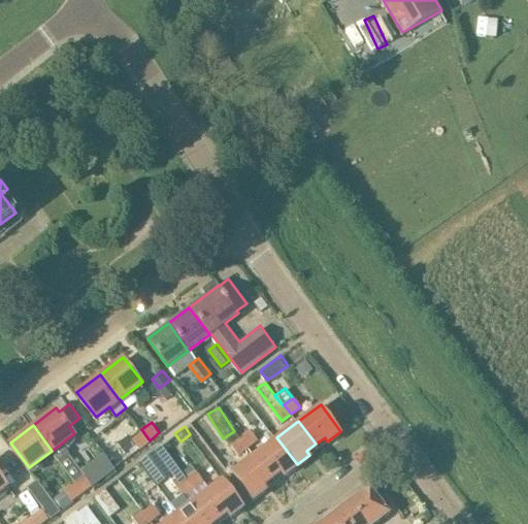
[(140,448),(150,440),(141,429),(133,436),(129,431),(117,439),(125,451),(136,443),(140,448)]
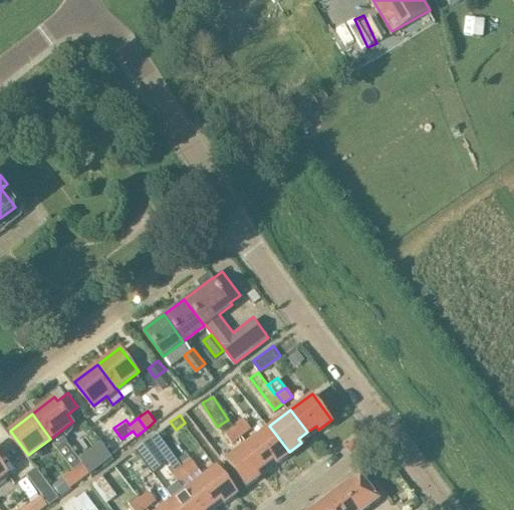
[(244,419),(236,425),(243,435),(251,428),(244,419)]
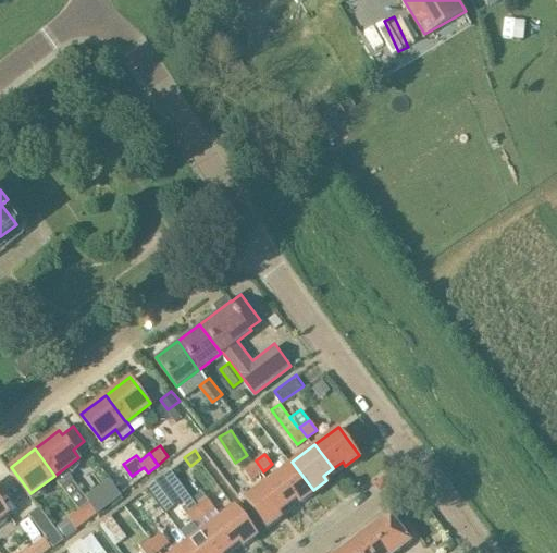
[(262,470),(256,461),(255,462),(245,469),(252,479),(262,471),(263,471),(262,470)]
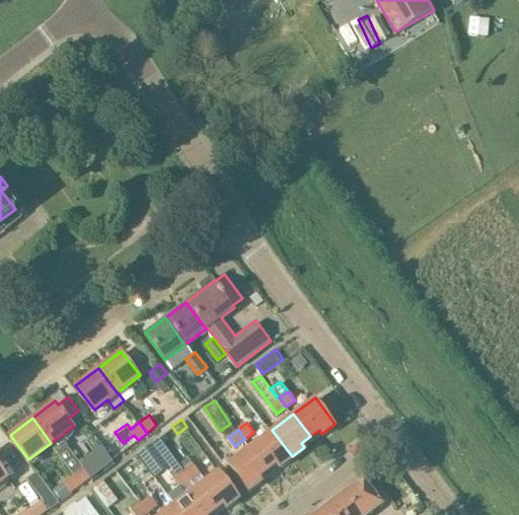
[(280,465),(292,456),(272,430),(250,446),(268,469),(277,462),(280,465)]
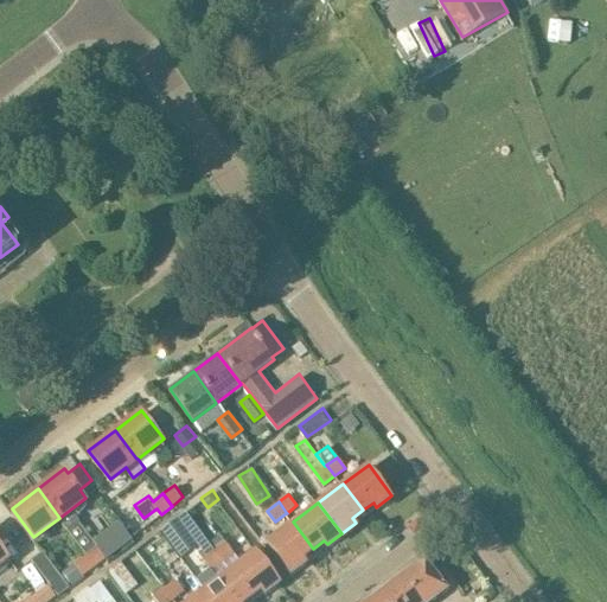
[(66,525),(85,549),(96,540),(77,517),(66,525)]
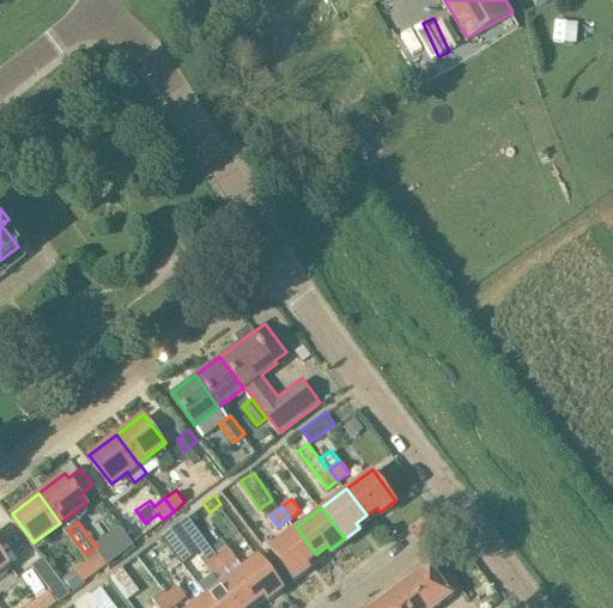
[(316,554),(296,527),(271,547),(293,578),(309,566),(305,561),(316,554)]
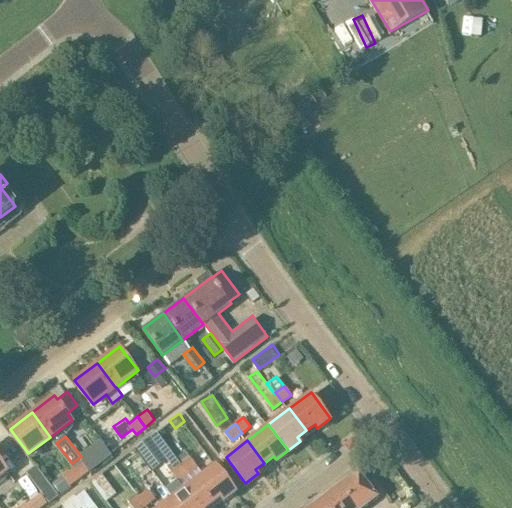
[(190,456),(181,463),(187,473),(188,472),(197,465),(190,456)]
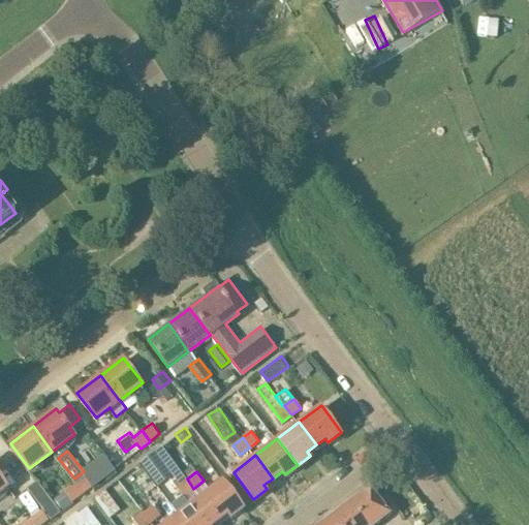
[(41,505),(27,487),(14,472),(4,481),(0,474),(0,490),(6,486),(30,516),(41,505)]
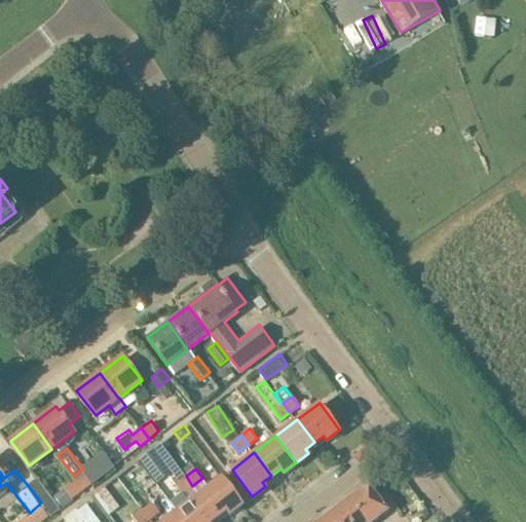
[(84,473),(75,480),(83,490),(92,483),(84,473)]
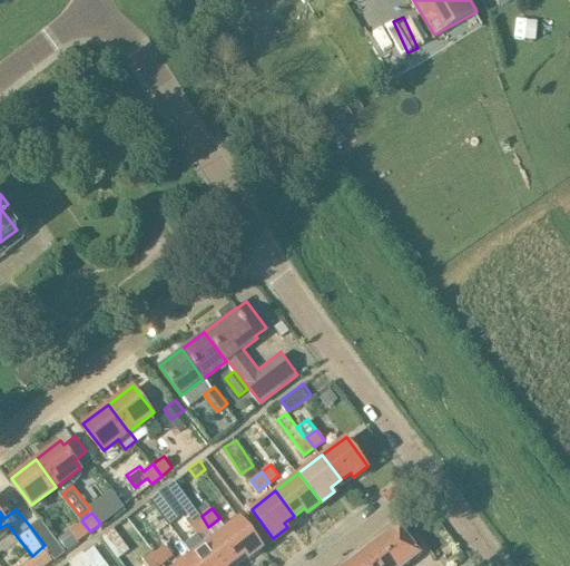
[(29,525),(45,545),(55,558),(65,550),(40,516),(29,525)]
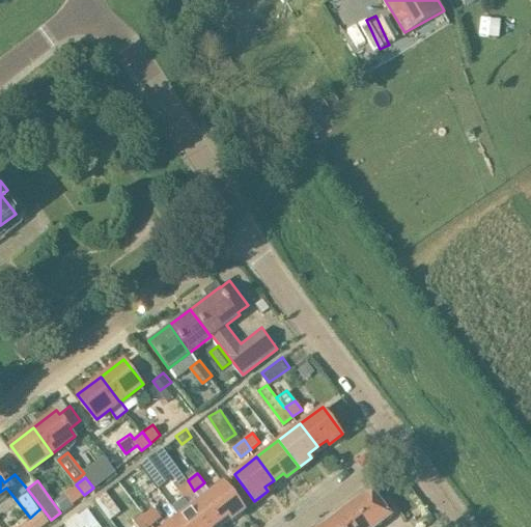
[(194,491),(188,480),(178,488),(186,497),(194,491)]
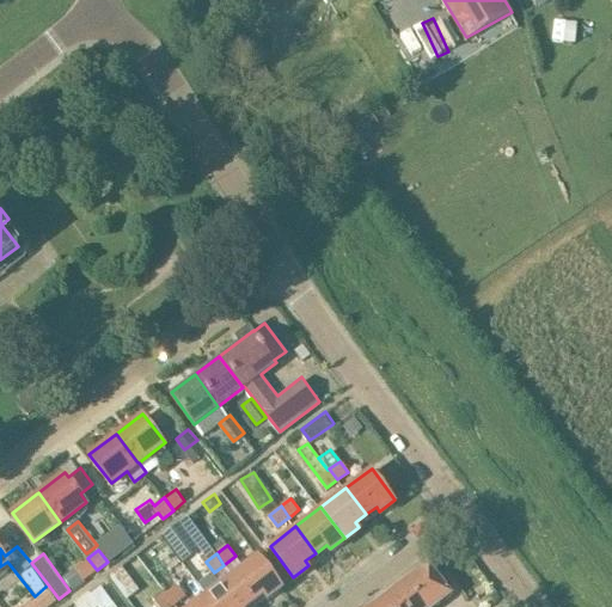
[(233,574),(254,600),(263,593),(267,596),(282,586),(258,555),(233,574)]
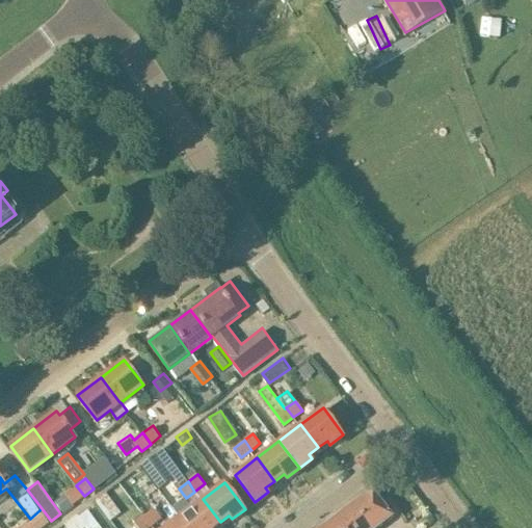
[(84,496),(76,485),(75,486),(65,494),(74,504),(83,497),(84,496)]
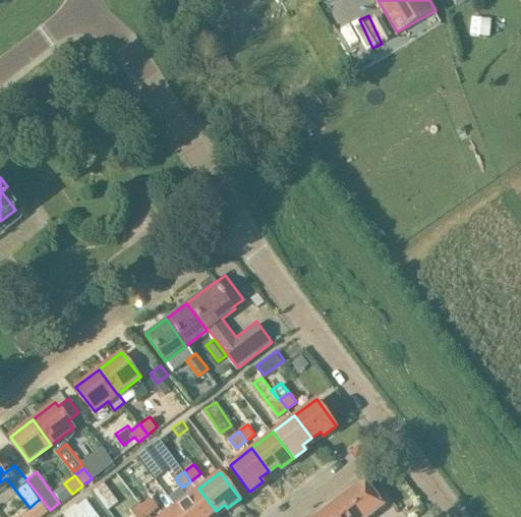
[(364,477),(346,492),(364,516),(365,516),(384,503),(392,498),(381,482),(372,489),(364,477)]
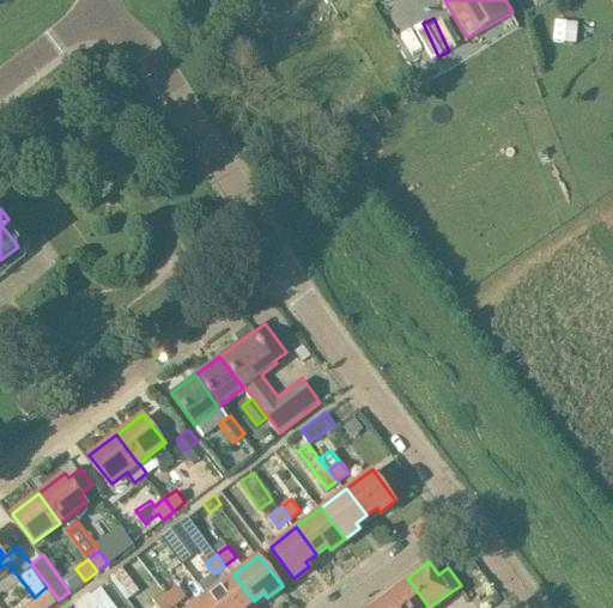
[(138,588),(122,566),(110,576),(127,596),(138,588)]
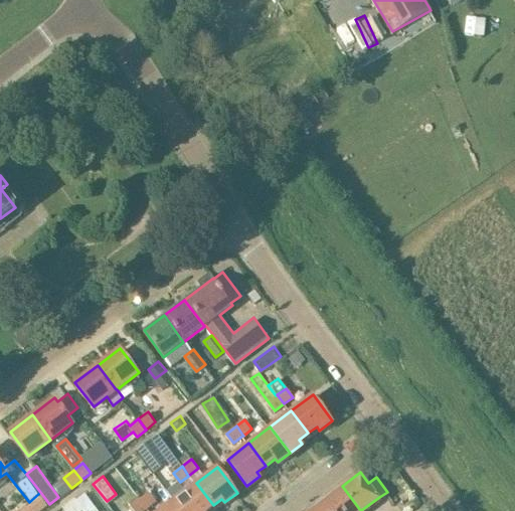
[(204,510),(213,505),(196,483),(175,499),(183,510),(204,510)]
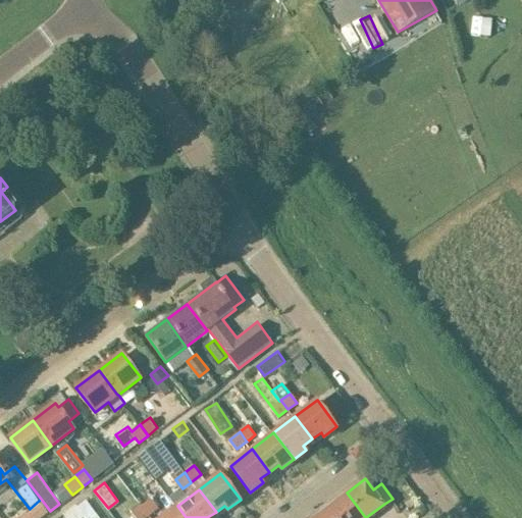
[(337,517),(365,517),(347,493),(328,507),(337,517)]
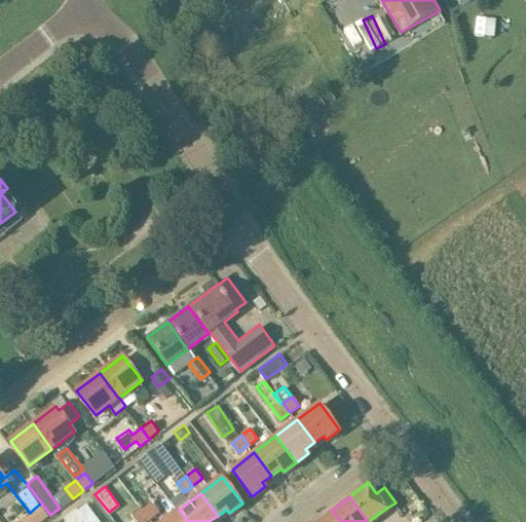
[(84,500),(74,509),(82,519),(92,511),(84,500)]
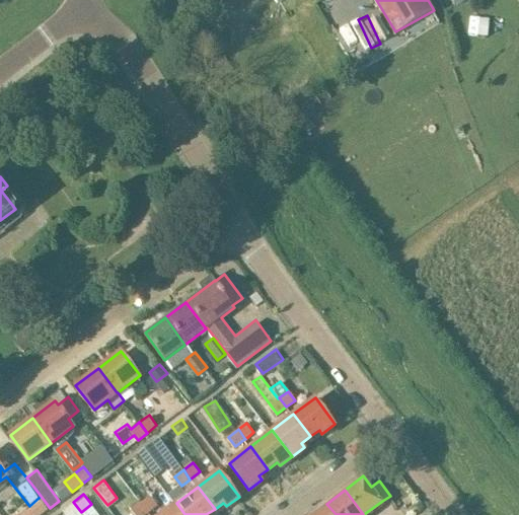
[(141,502),(149,510),(158,504),(151,495),(141,502)]
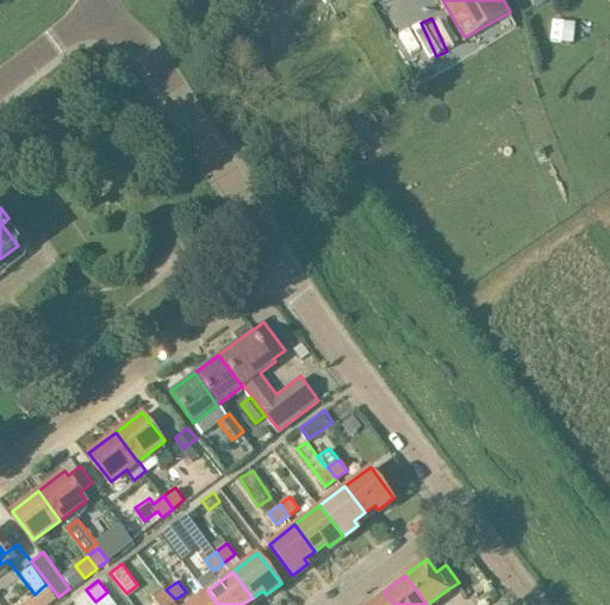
[(167,604),(174,600),(175,599),(166,590),(155,598),(160,604),(167,604)]
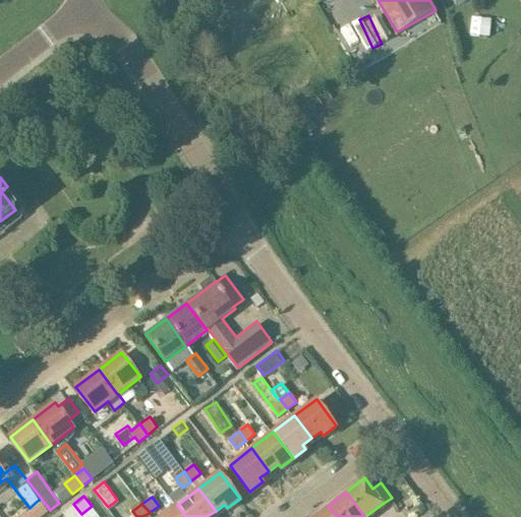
[(185,516),(177,505),(161,516),(185,516)]
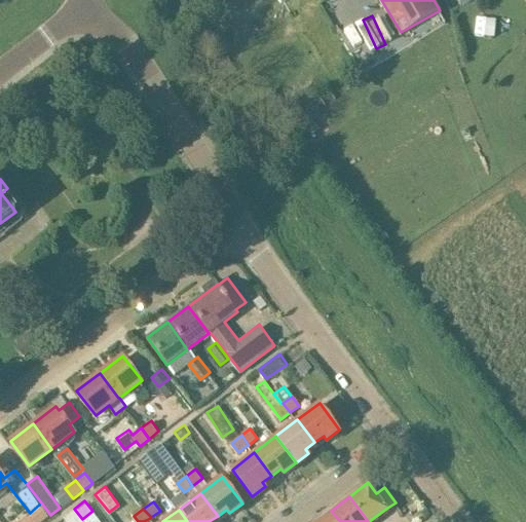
[(340,521),(331,511),(315,521),(340,521)]
